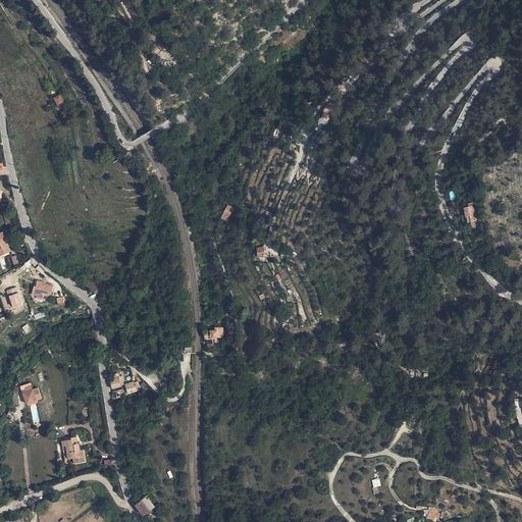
[(50,101),(53,106),(58,104),(58,105),(62,103),(58,95),(54,97),(54,98),(50,100),(50,101)]
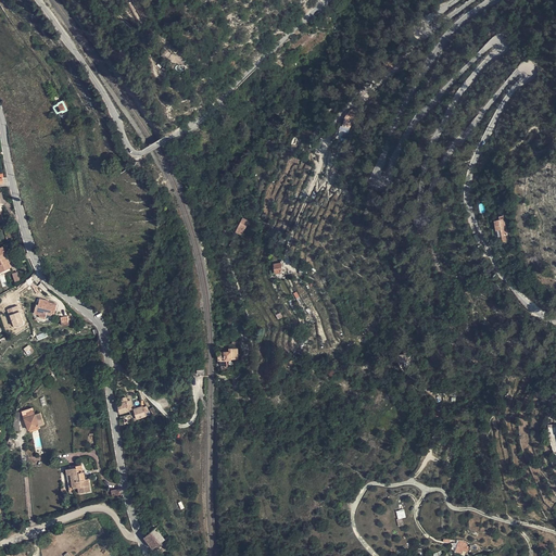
[(255,215),(256,210),(248,206),(242,220),(248,223),(252,214),(255,215)]
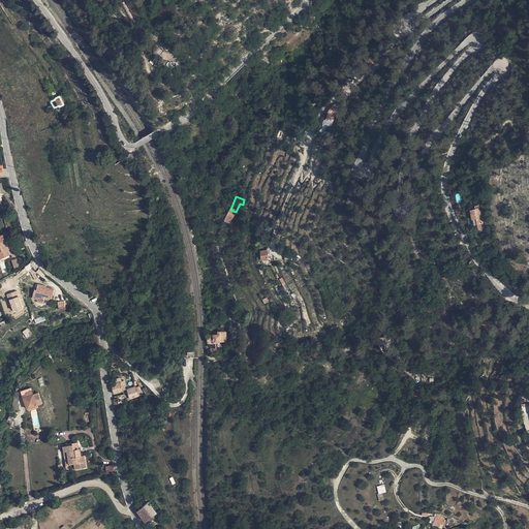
[(479,205),(470,207),(474,221),(478,220),(479,227),(485,225),(479,205)]
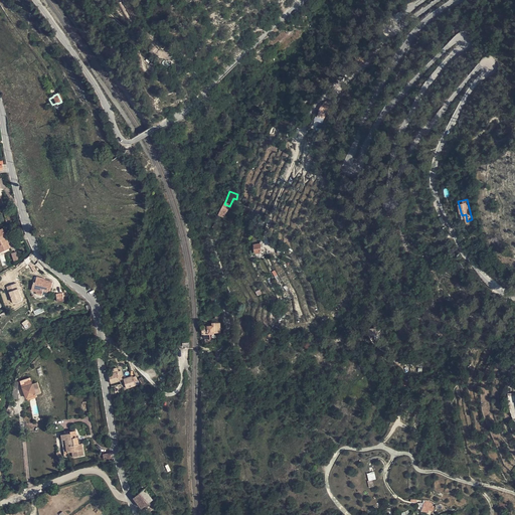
[(1,229),(1,226),(0,226),(0,238),(3,247),(11,244),(12,243),(9,233),(10,232),(8,226),(1,229)]
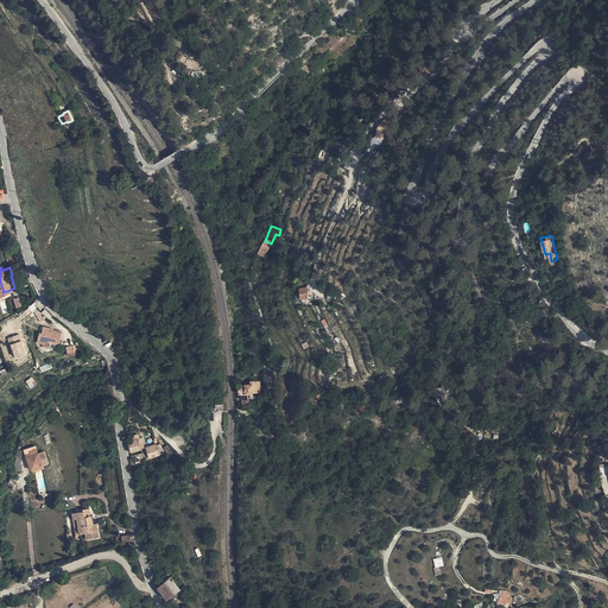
[(57,328),(48,325),(46,333),(44,331),(42,341),(48,342),(48,340),(54,340),(54,339),(64,341),(67,331),(57,329),(57,328)]
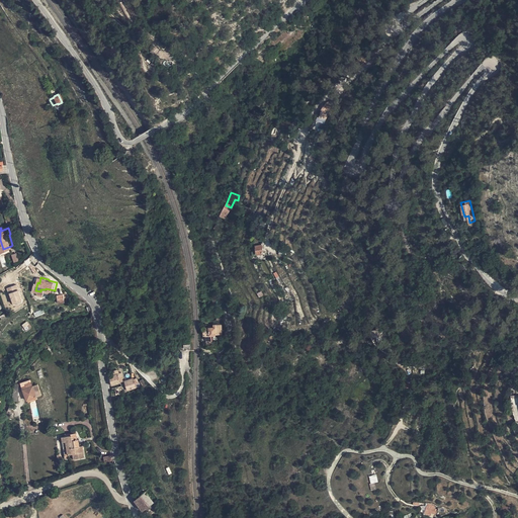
[(7,287),(11,306),(21,304),(17,284),(7,287)]
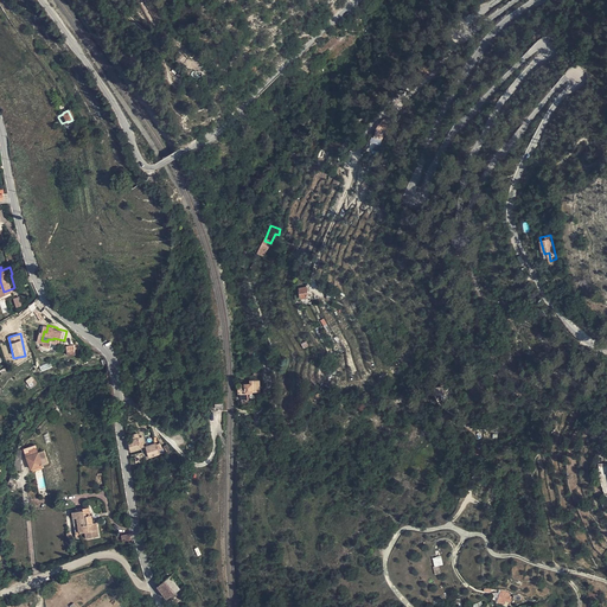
[(80,344),(70,345),(72,355),(80,353),(80,351),(82,350),(83,346),(80,344)]
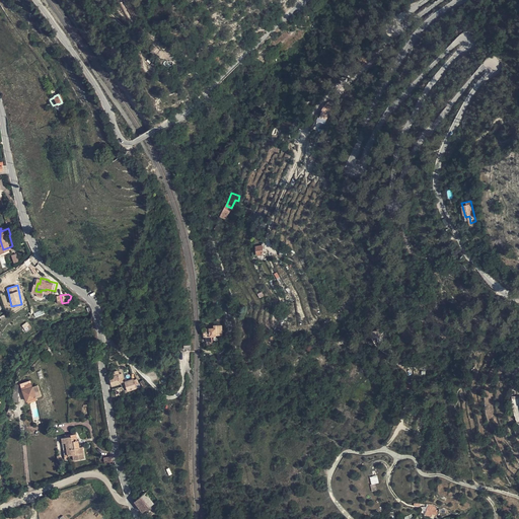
[(21,325),(26,331),(31,327),(27,321),(21,325)]
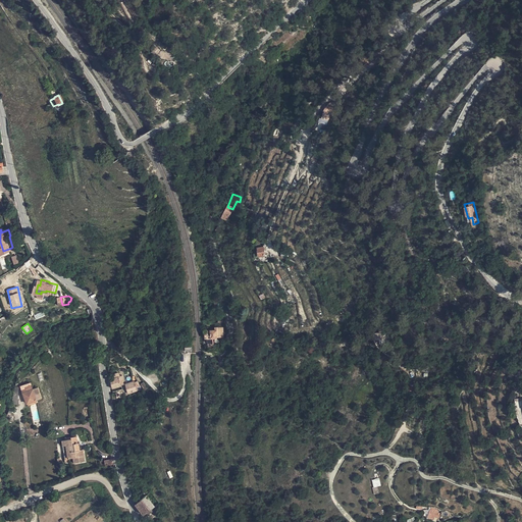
[(387,332),(387,331),(383,332),(383,329),(379,329),(379,332),(374,332),(374,338),(379,337),(384,337),(384,334),(387,334),(387,332)]
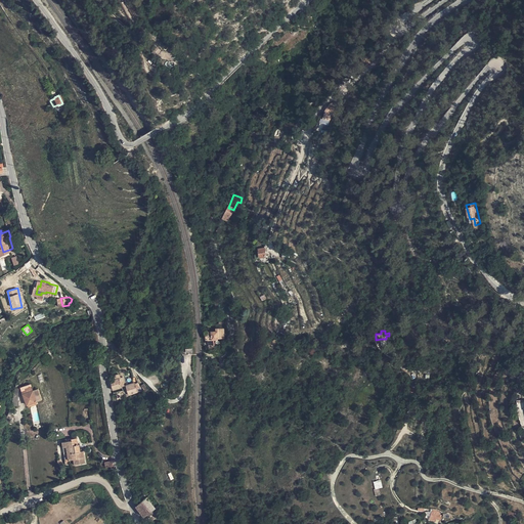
[(223,332),(208,332),(208,339),(211,339),(211,343),(217,343),(217,339),(223,339),(223,332)]
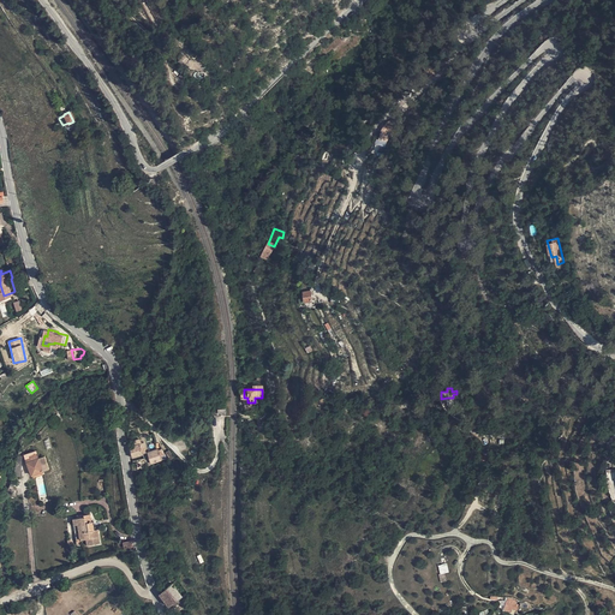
[(136,455),(145,454),(145,453),(148,452),(148,448),(149,447),(148,442),(135,445),(136,455)]
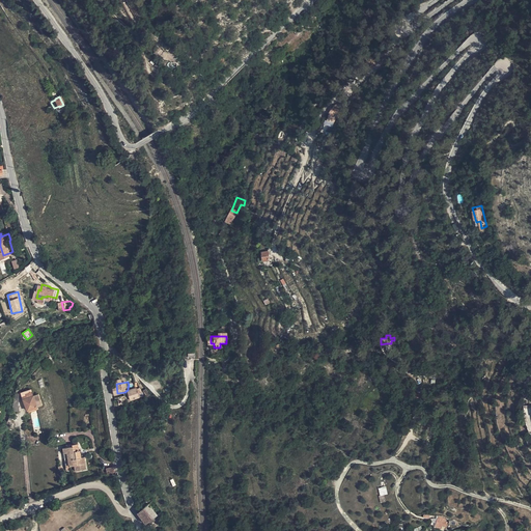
[(33,389),(23,392),(28,411),(35,409),(38,408),(35,396),(33,389)]
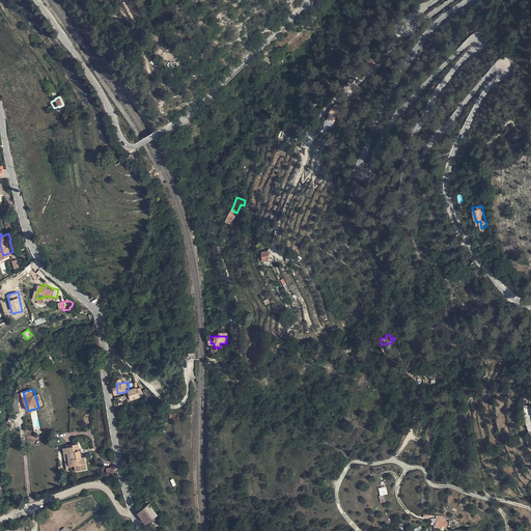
[(132,401),(140,400),(138,391),(131,392),(132,401)]
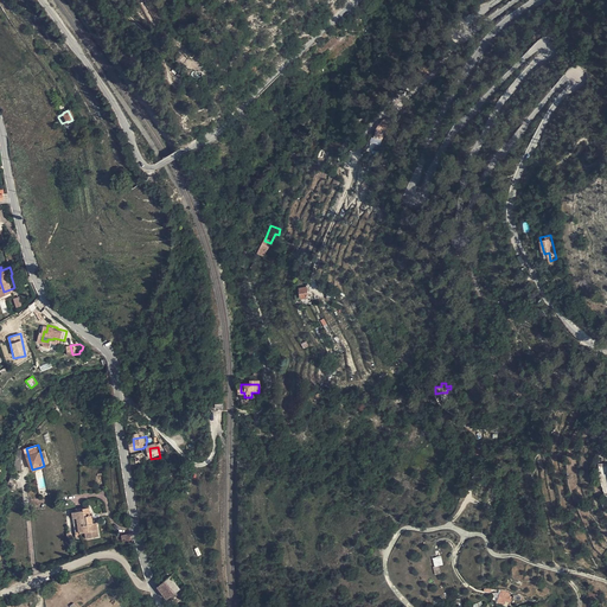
[(46,451),(40,453),(44,466),(50,465),(46,451)]
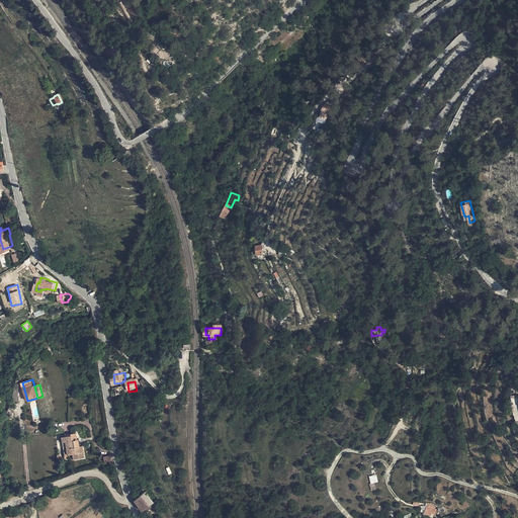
[(76,428),(70,430),(71,433),(65,433),(69,451),(74,450),(75,455),(85,453),(82,441),(80,441),(79,434),(77,435),(76,428)]
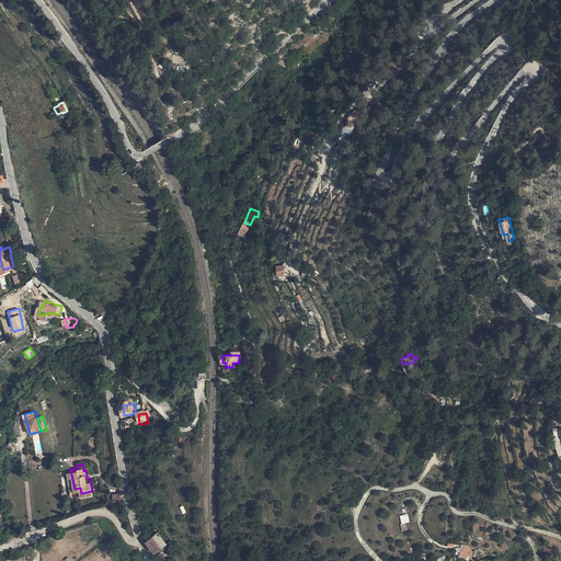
[(401,524),(410,522),(408,514),(399,515),(401,524)]
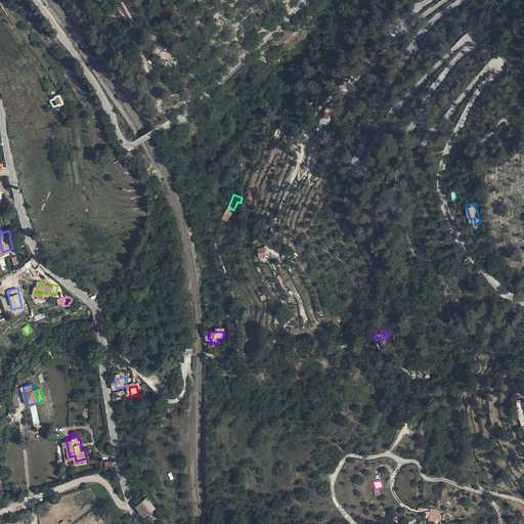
[(146,513),(153,509),(158,505),(148,494),(138,504),(146,513)]
